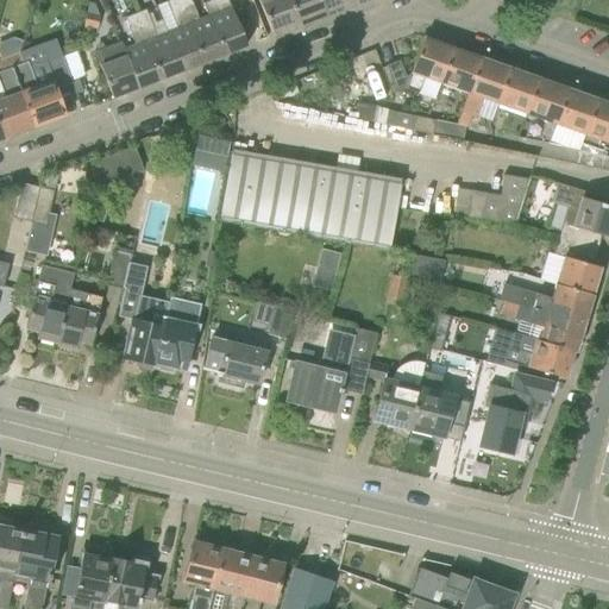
[(162,20),(182,71),(202,63),(177,0),(168,0),(167,1),(177,27),(167,31),(163,20),(162,20)]
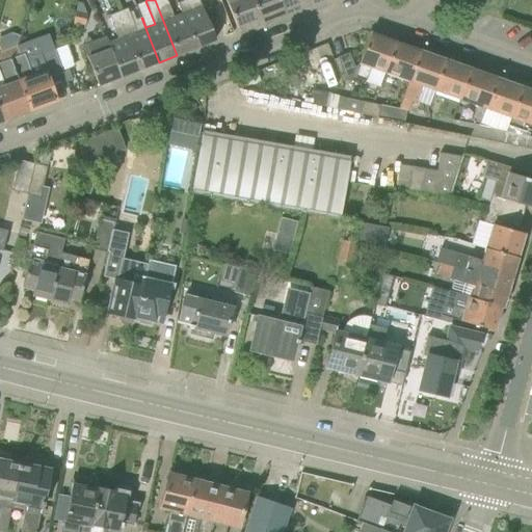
[(183,15),(182,15),(173,18),(166,3),(165,3),(163,0),(155,0),(177,55),(195,48),(183,15)]
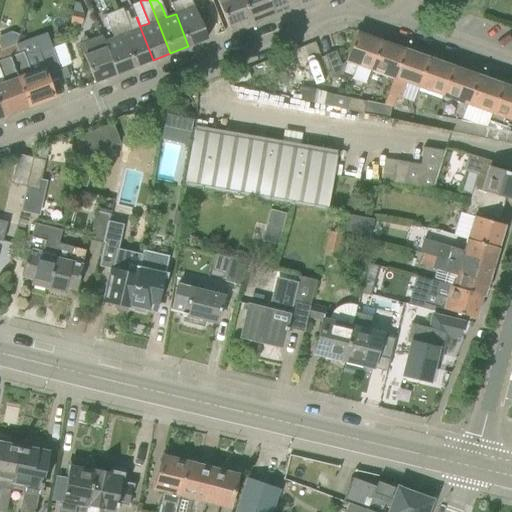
[(188,46),(207,39),(194,7),(192,8),(189,1),(190,0),(177,0),(171,3),(175,14),(176,14),(188,46)]
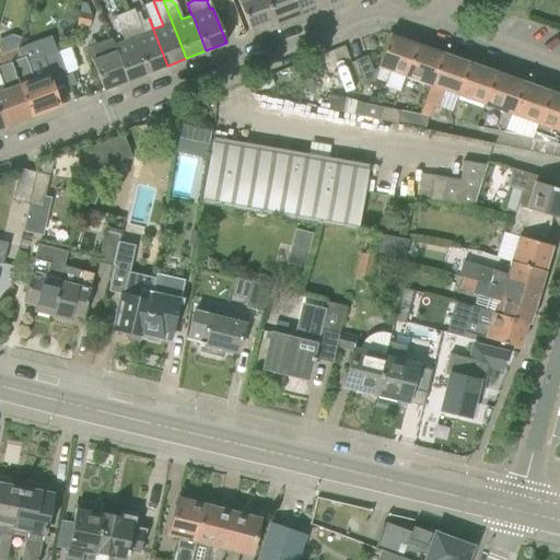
[(265,0),(237,0),(251,33),(275,23),(265,0)]
